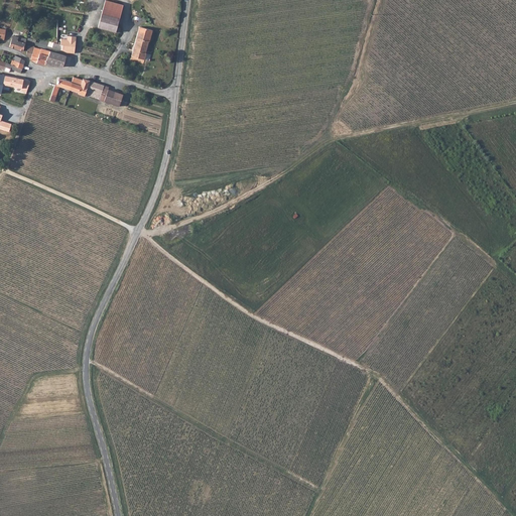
[(120,19),(102,14),(98,28),(116,33),(120,19)]
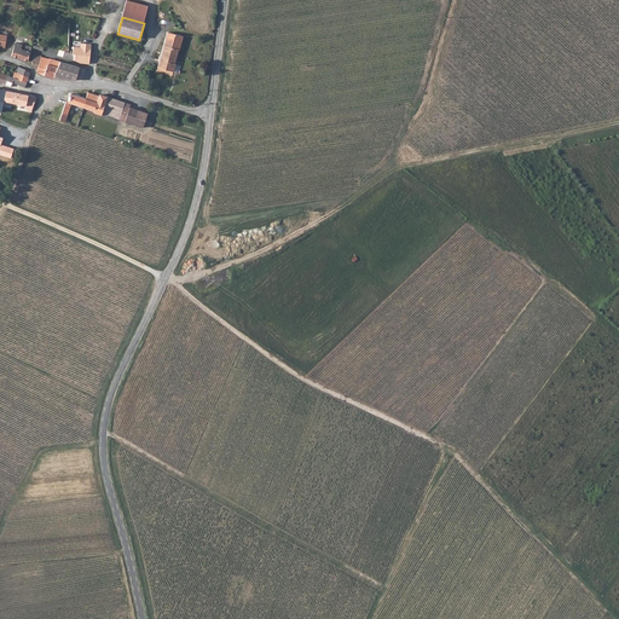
[(180,51),(184,38),(167,33),(158,68),(173,71),(175,64),(175,63),(179,50),(180,51)]
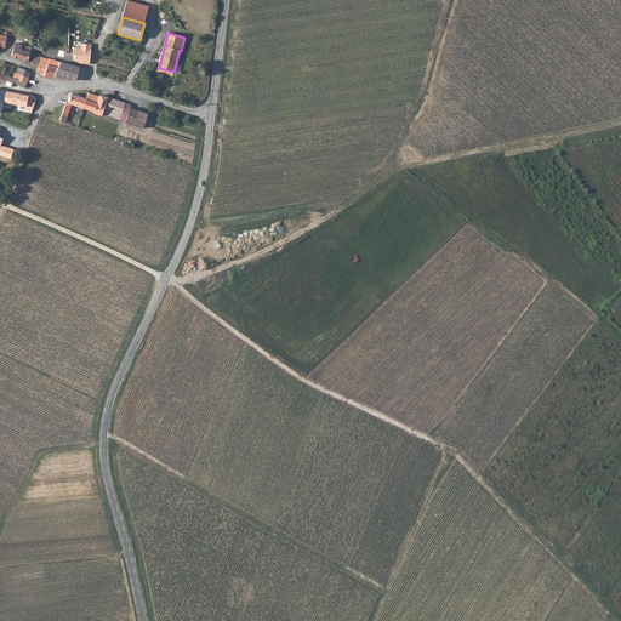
[(29,62),(32,47),(16,44),(12,57),(29,62)]
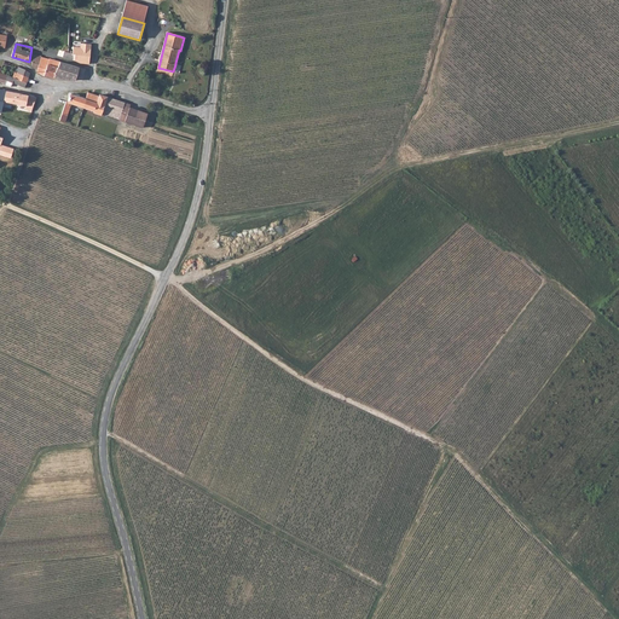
[(90,64),(91,48),(74,46),(73,53),(76,53),(75,61),(80,63),(90,64)]
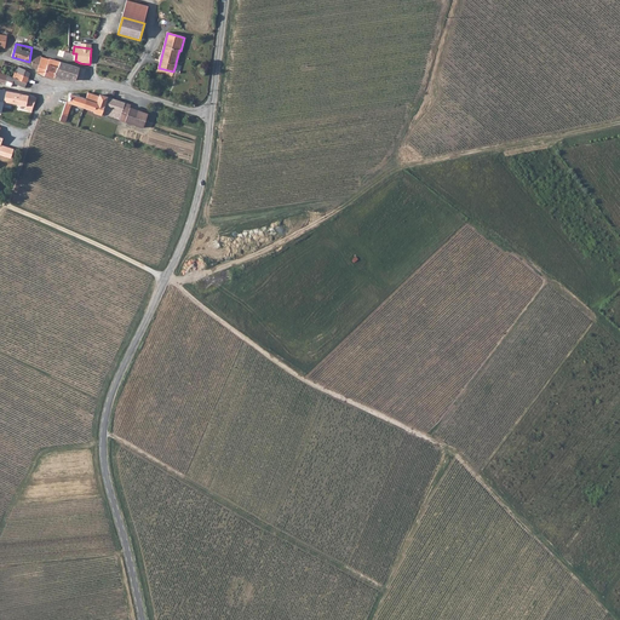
[(42,61),(41,61),(42,57),(42,56),(35,55),(33,65),(39,70),(42,61)]
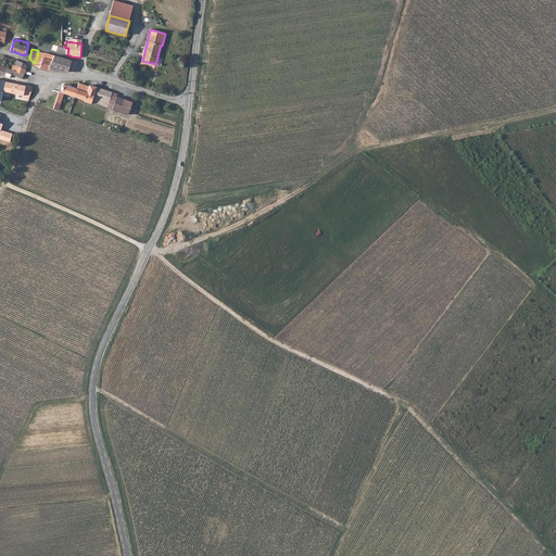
[(51,61),(52,62),(54,55),(45,52),(45,51),(40,51),(38,51),(37,54),(38,54),(35,63),(34,65),(39,68),(49,71),(49,70),(51,61)]
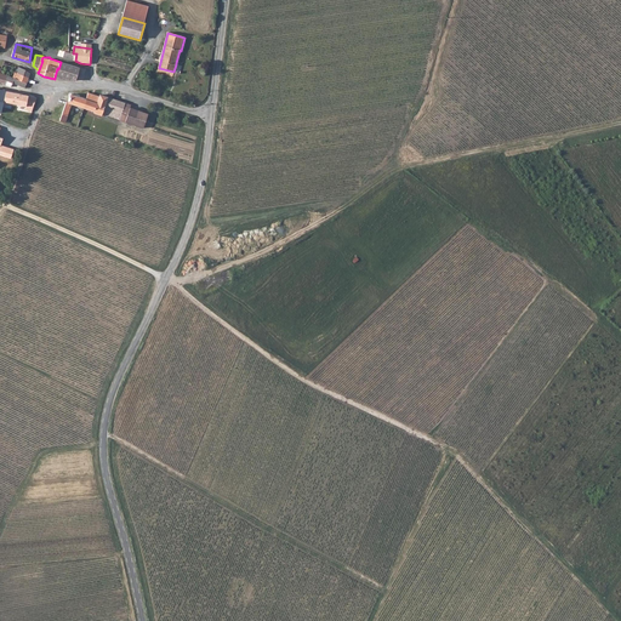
[(80,68),(67,63),(66,70),(58,69),(57,68),(55,78),(77,81),(80,68)]
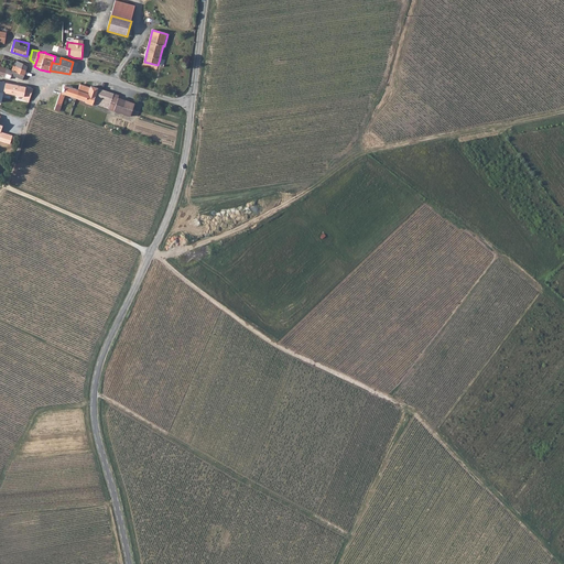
[(12,71),(7,68),(3,77),(7,78),(8,76),(10,76),(11,75),(12,76),(12,75),(14,72),(17,73),(19,68),(20,63),(17,62),(15,62),(12,71)]
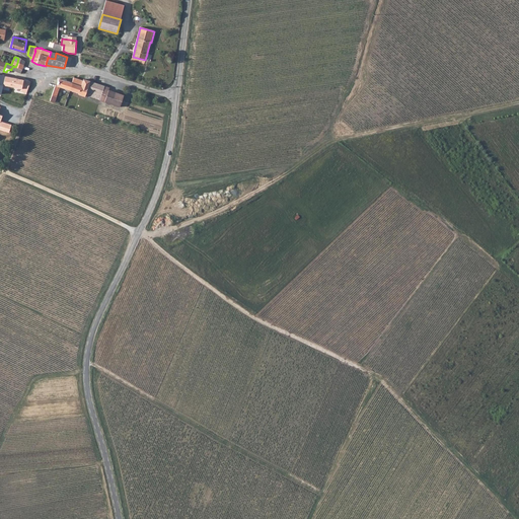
[(5,76),(0,75),(0,94),(1,94),(4,85),(13,87),(15,78),(10,77),(5,76)]
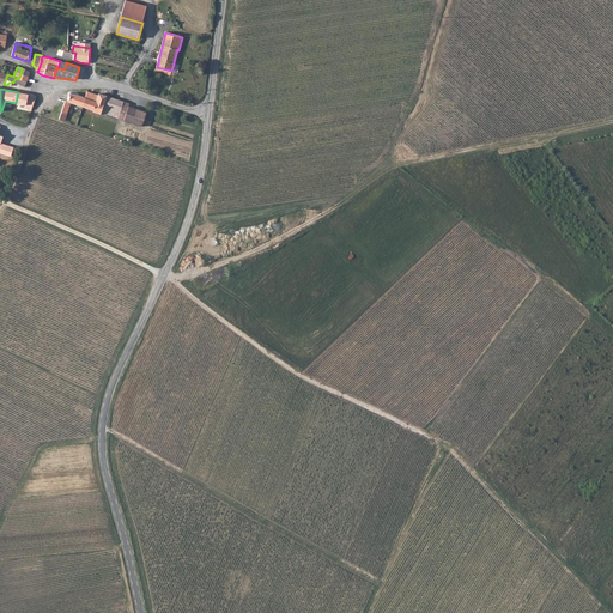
[(146,113),(129,107),(123,104),(125,102),(117,99),(99,93),(99,95),(87,91),(85,97),(86,97),(84,107),(95,110),(93,113),(101,114),(102,113),(125,121),(127,114),(145,120),(146,113)]
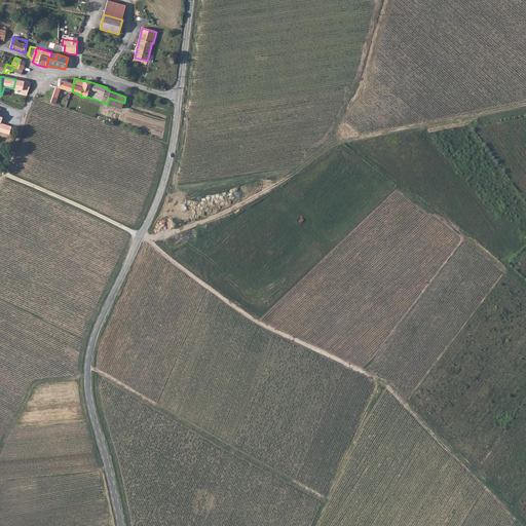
[(22,94),(28,95),(32,82),(25,81),(15,79),(13,88),(23,90),(22,94)]
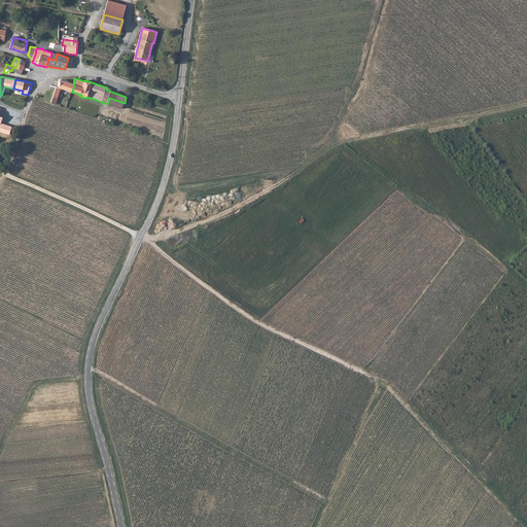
[(59,98),(61,91),(62,88),(64,89),(72,92),(74,83),(73,83),(61,79),(58,86),(57,85),(55,92),(54,96),(59,98)]
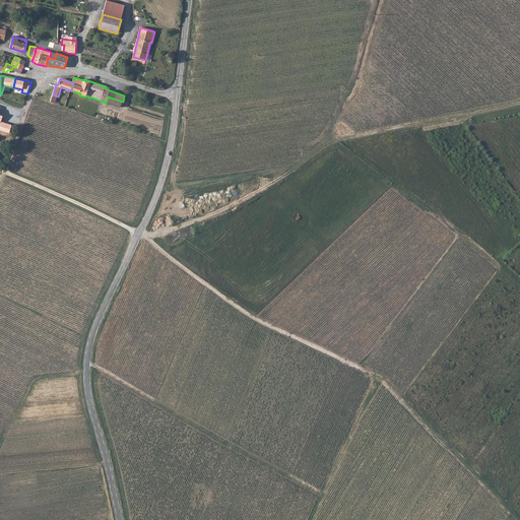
[(106,103),(120,108),(123,102),(108,96),(106,103)]
